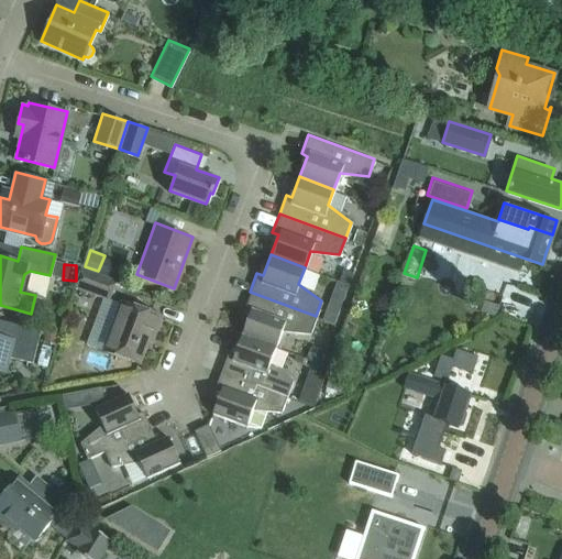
[(505,293),(511,274),(491,266),(484,285),(505,293)]
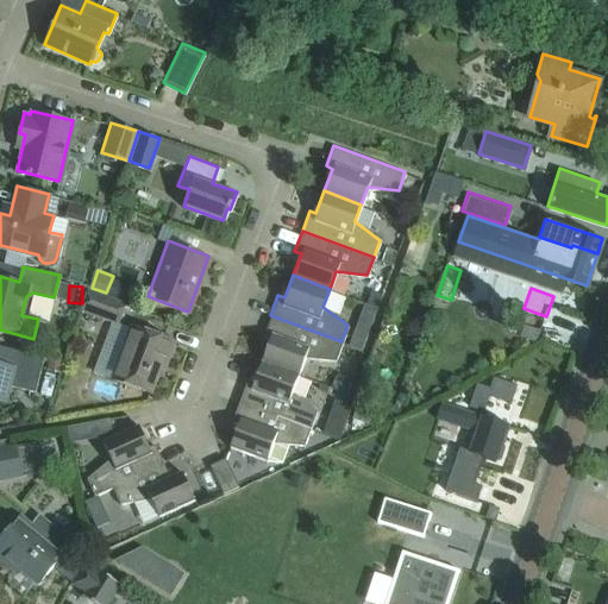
[(117,320),(124,302),(88,289),(81,307),(117,320)]
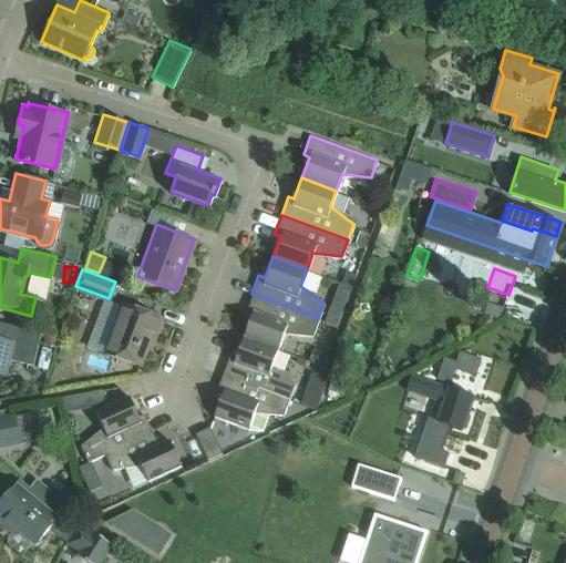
[(346,285),(335,326),(348,329),(359,288),(346,285)]
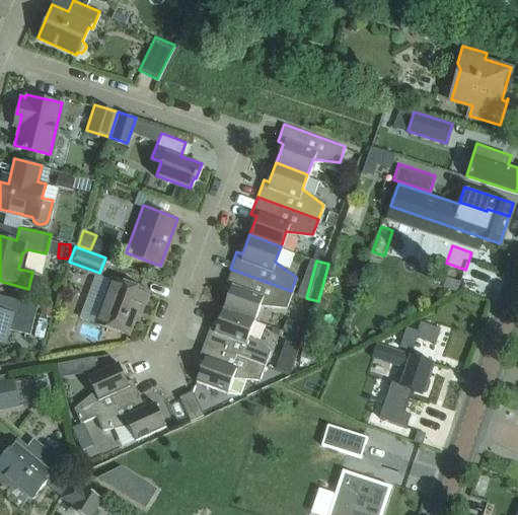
[(286,306),(291,291),(230,269),(224,286),(229,288),(222,307),(253,318),(260,303),(286,306)]
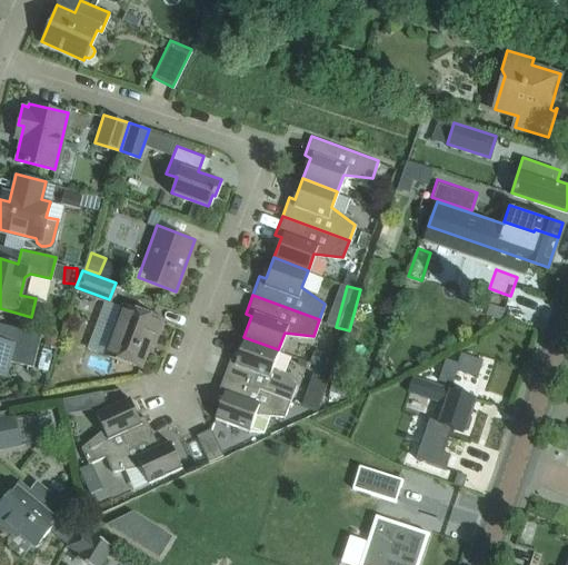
[(122,304),(105,353),(140,365),(150,337),(155,338),(162,318),(122,304)]
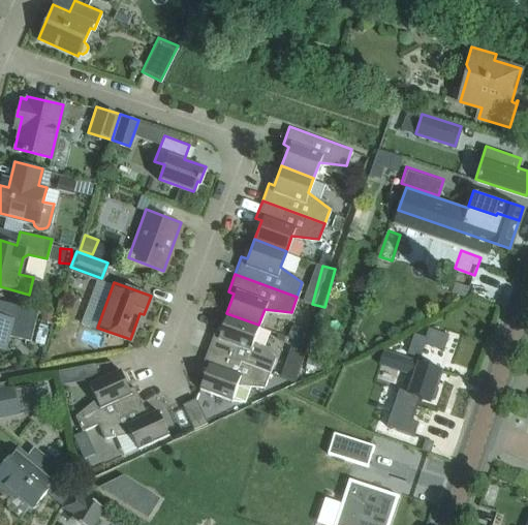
[(0,345),(4,347),(7,334),(30,339),(37,308),(0,299),(0,345)]
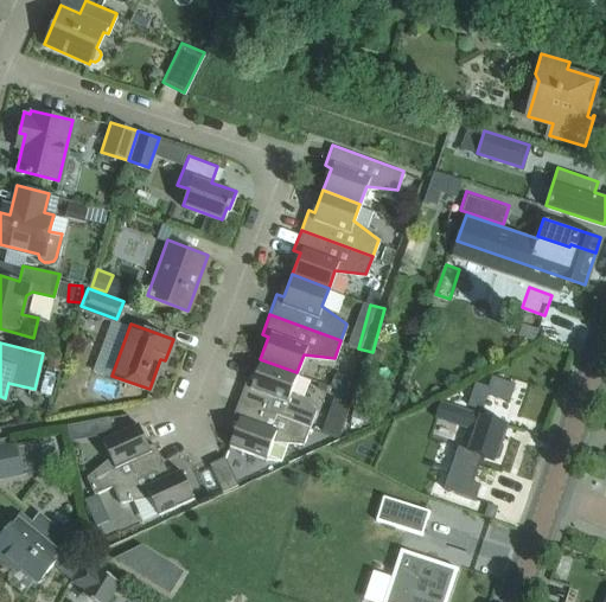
[(291,390),(297,372),(260,359),(252,382),(246,379),(238,398),(308,424),(316,408),(291,390)]
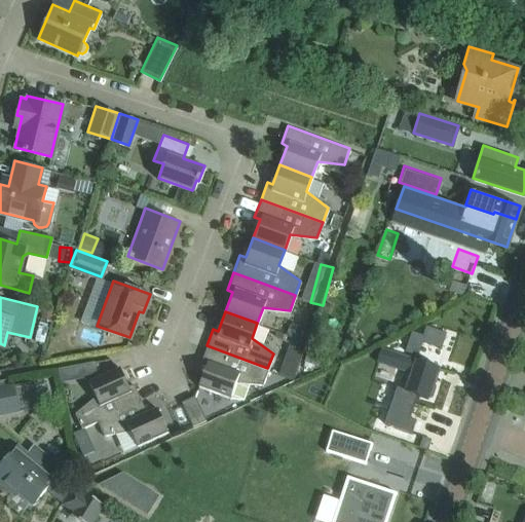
[(291,320),(286,332),(299,337),(303,325),(291,320)]
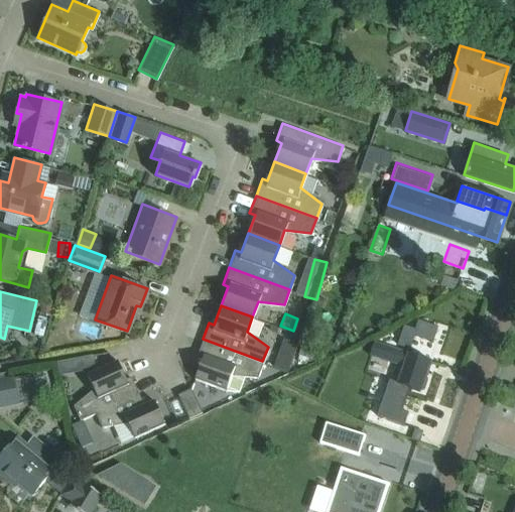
[(403,324),(397,343),(409,347),(413,333),(431,340),(436,325),(417,318),(414,328),(403,324)]
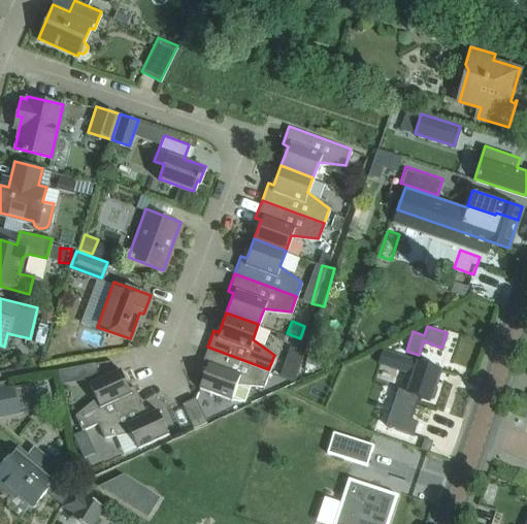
[(268,369),(207,347),(200,364),(206,366),(198,386),(231,398),(243,398),(250,384),(263,385),(268,369)]
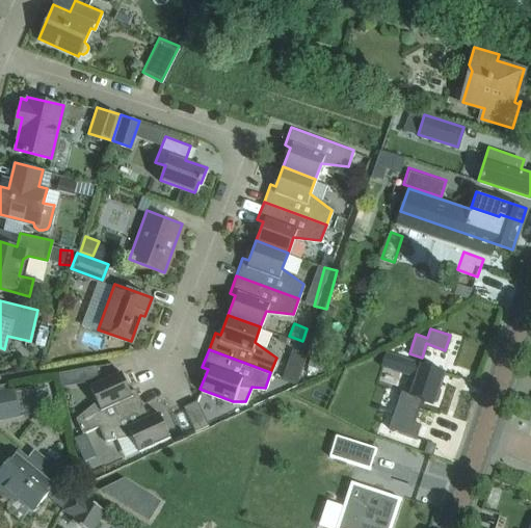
[(385,350),(380,364),(416,375),(409,393),(399,390),(388,426),(415,434),(419,423),(413,420),(420,397),(432,401),(443,369),(420,362),(420,363),(385,350)]
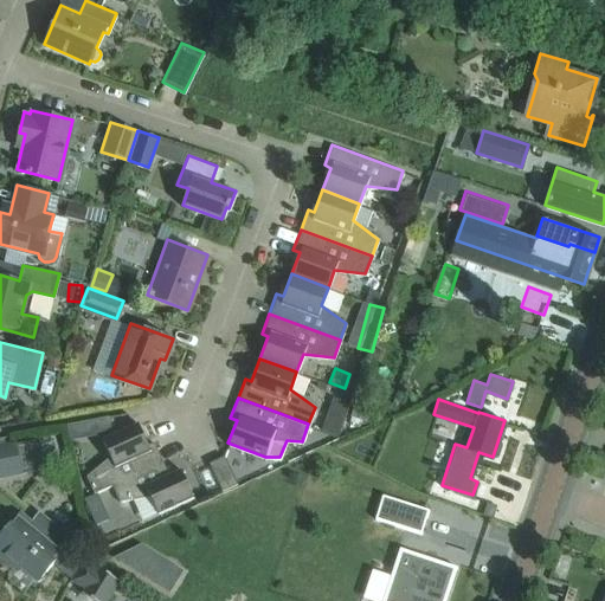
[(380,428),(384,415),(361,409),(358,422),(380,428)]
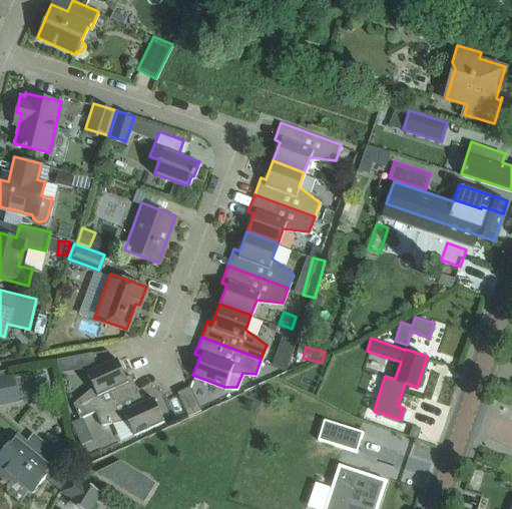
[(94,410),(137,390),(129,373),(124,376),(116,357),(85,371),(92,386),(72,402),(79,416),(94,410)]
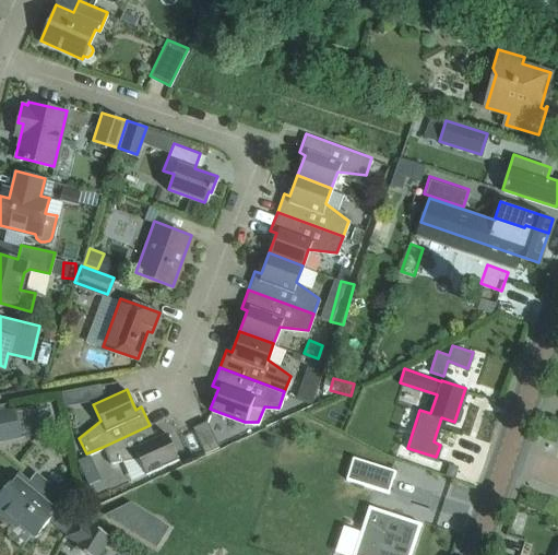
[(13,408),(0,410),(0,438),(19,436),(13,408)]
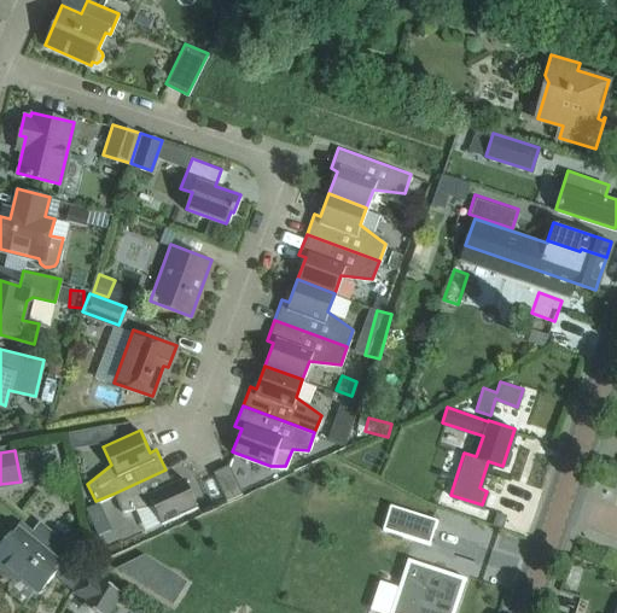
[(242,492),(228,463),(213,471),(226,500),(242,492)]
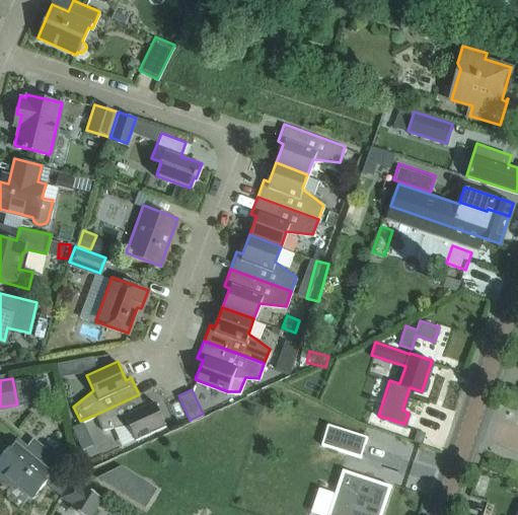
[(144,406),(139,394),(95,415),(101,428),(128,424),(135,439),(165,425),(154,400),(144,406)]
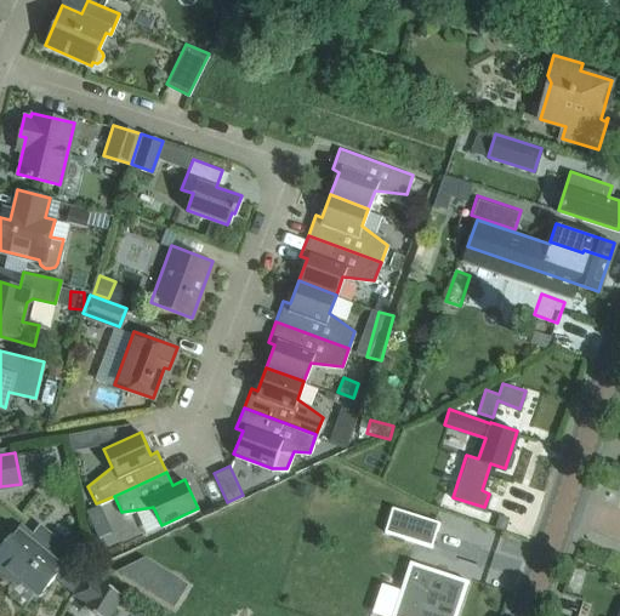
[(392,507),(385,530),(431,545),(439,522),(392,507)]
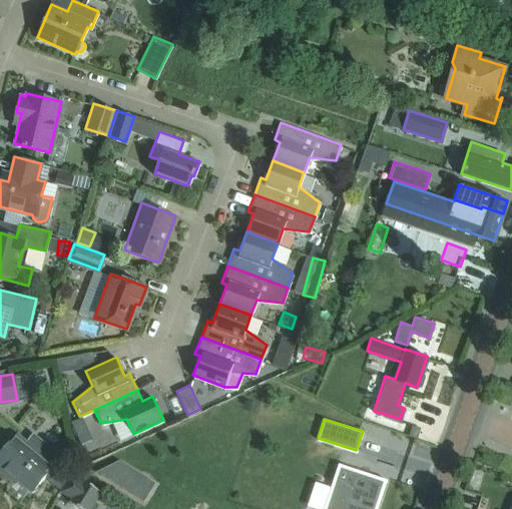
[(16,434),(0,452),(0,469),(5,474),(8,471),(31,490),(53,464),(61,454),(32,431),(24,441),(16,434)]
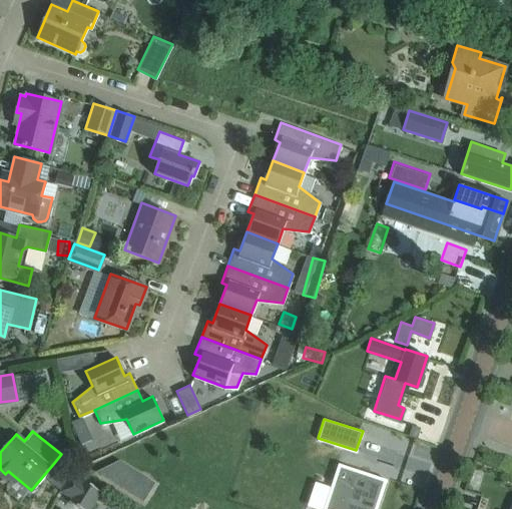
[(428,484),(434,460),(393,450),(397,435),(381,431),(371,471),(428,484)]
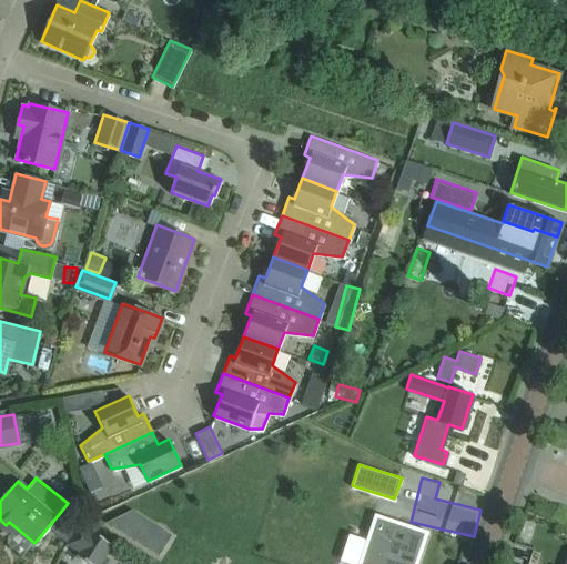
[(132,509),(104,522),(159,555),(169,539),(157,532),(160,526),(132,509)]
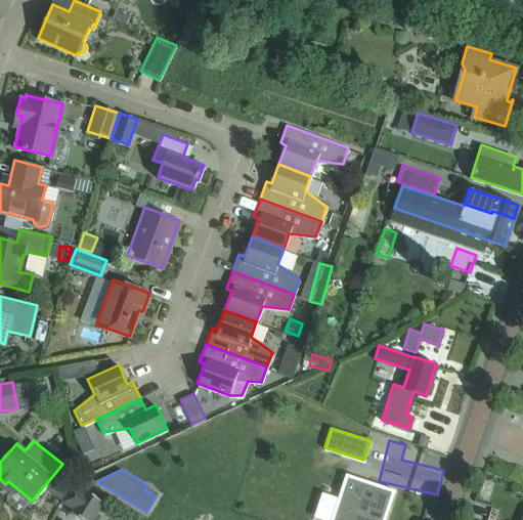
[(345,473),(330,519),(384,519),(395,489),(345,473)]
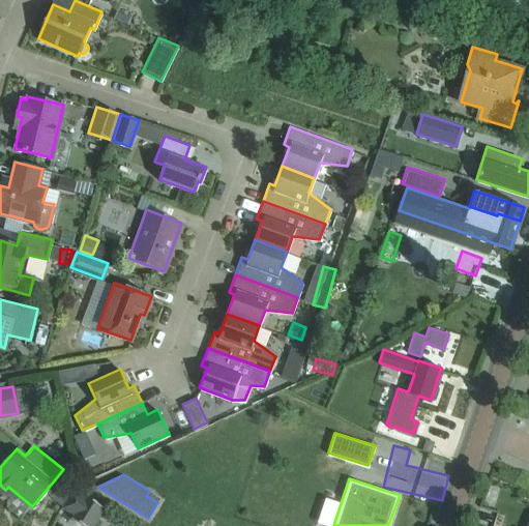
[(84,525),(91,525),(104,507),(72,490),(62,506),(75,514),(71,518),(84,525)]
